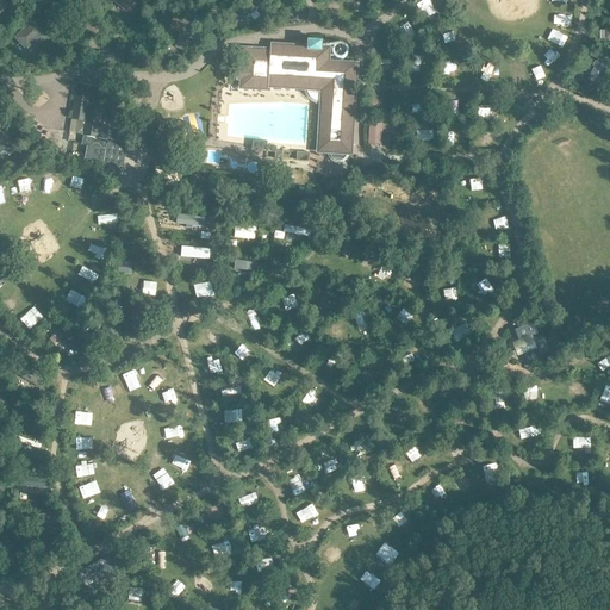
[(112,0),(113,0),(126,12),(135,0),(137,0),(138,0),(112,0)]
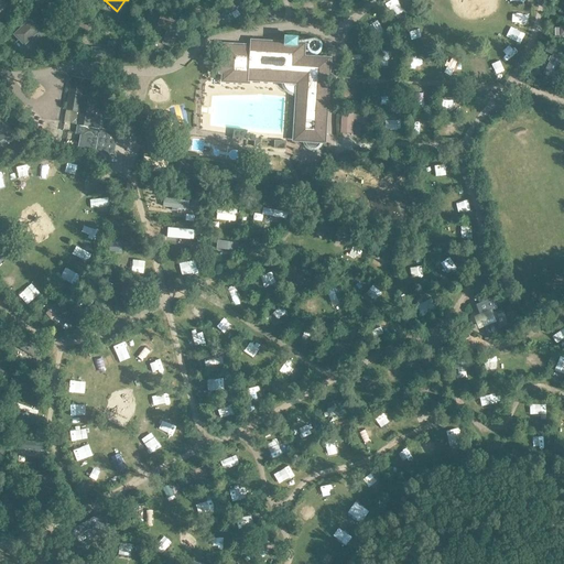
[(227,17),(230,14),(237,10),(232,3),(215,14),(219,22),(227,17)]
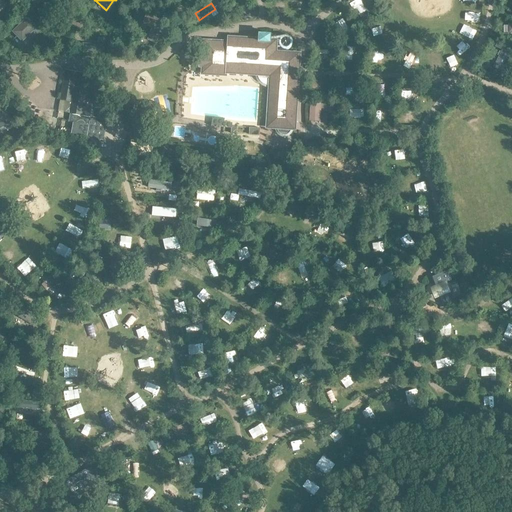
[(28,18),(12,33),(22,44),(38,29),(28,18)]
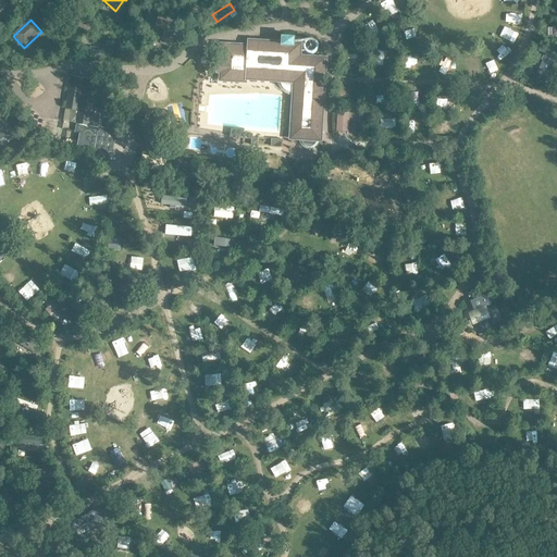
[(217,59),(215,74),(219,74),(218,82),(247,84),(247,81),(277,83),(280,87),(283,91),(286,94),(292,96),(288,140),(299,141),(300,145),(304,147),(307,149),(310,149),(313,148),(317,146),(319,143),(322,143),(327,57),(301,56),(302,42),(296,42),(296,38),(282,37),(282,41),(277,40),(247,39),(247,44),(220,42),(219,60),(217,59)]
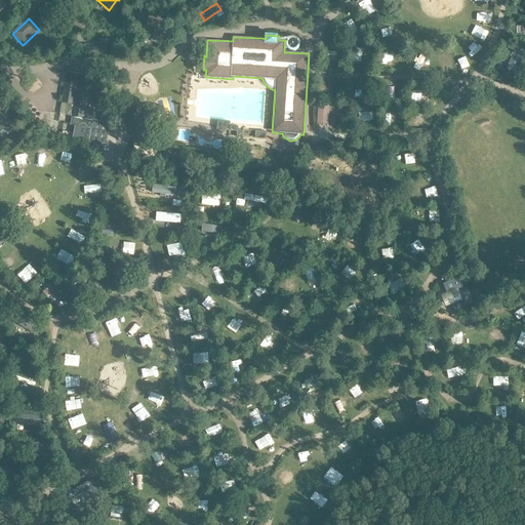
[(113,50),(116,44),(101,37),(97,43),(113,50)]
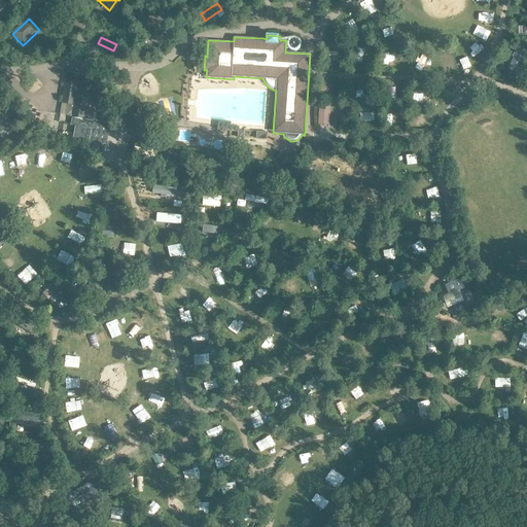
[(517,49),(516,53),(514,53),(512,57),(513,58),(507,70),(516,74),(526,54),(517,49)]
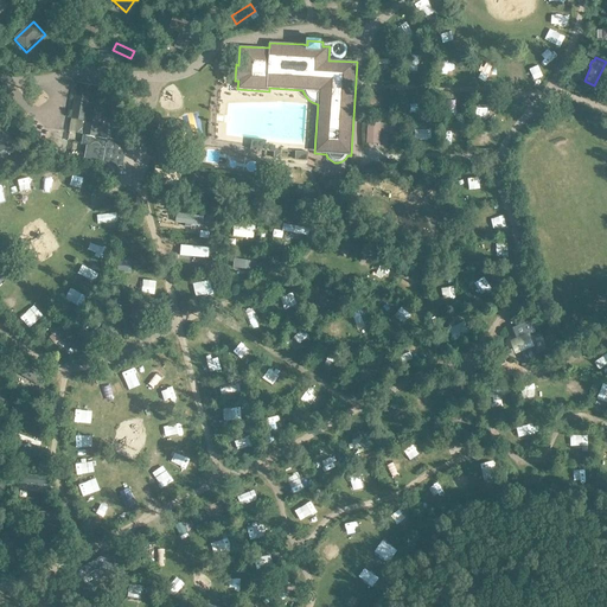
[(76,83),(70,119),(70,120),(84,122),(82,135),(81,145),(85,145),(104,148),(102,164),(101,176),(117,178),(120,166),(123,167),(126,142),(112,139),(114,120),(101,117),(106,88),(91,85),(93,83),(80,81),(78,83),(76,83)]
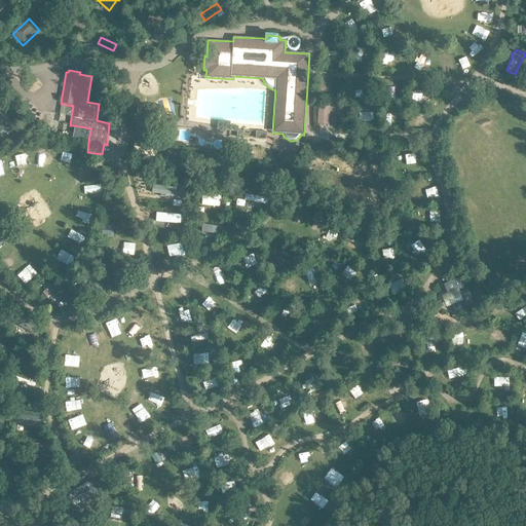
[(330,125),(331,104),(318,103),(317,124),(330,125)]
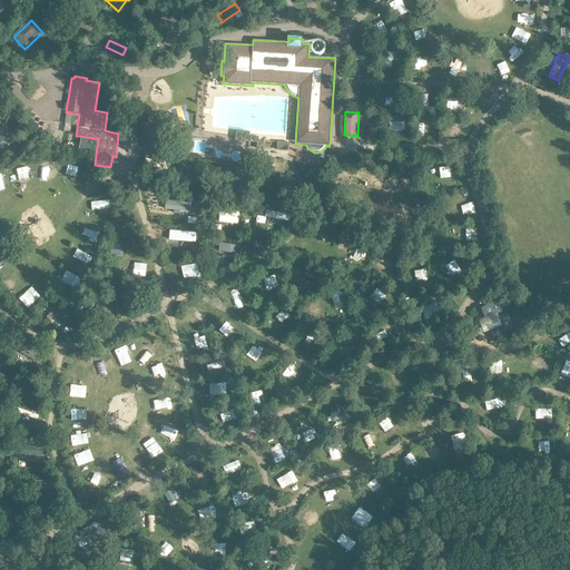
[(0,118),(0,145),(12,139),(0,118)]
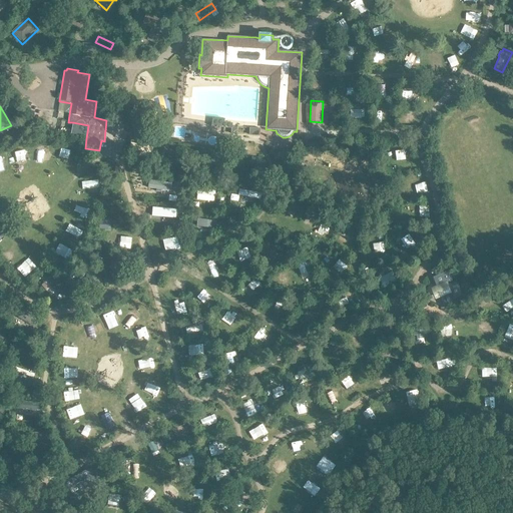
[(342,108),(334,107),(334,116),(342,116),(342,108)]
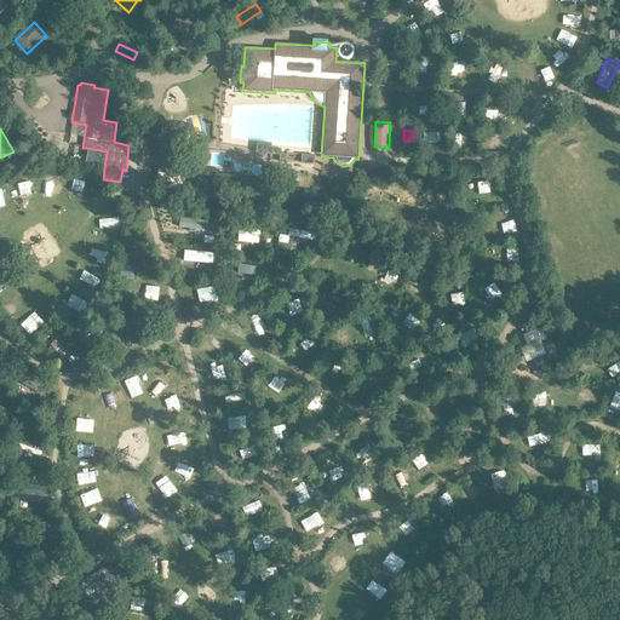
[(257,142),(256,153),(280,155),(281,149),(271,148),(271,144),(257,142)]
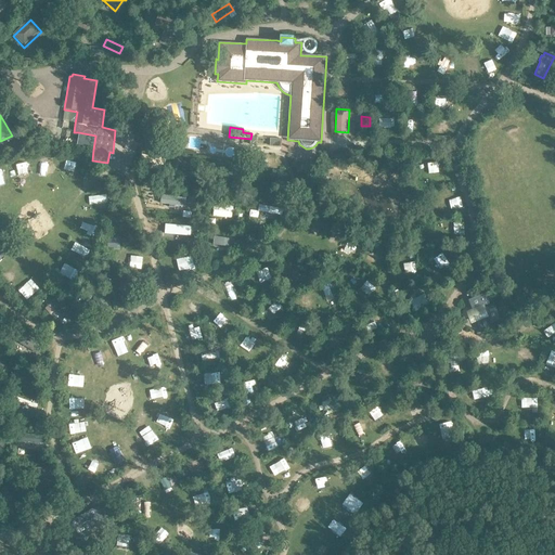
[(271,139),(270,147),(282,147),(283,140),(271,139)]
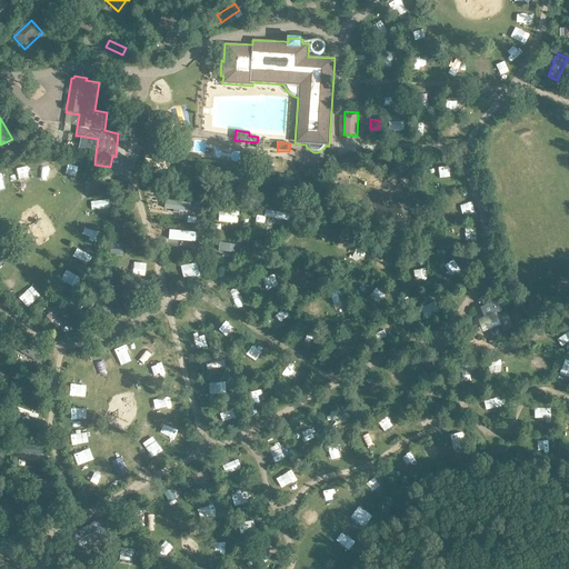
[(169,200),(168,208),(189,211),(190,202),(169,200)]
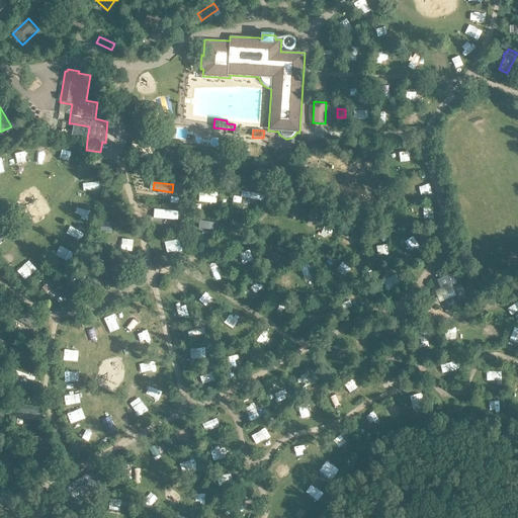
[(218,191),(198,189),(198,196),(209,197),(209,199),(213,199),(213,197),(217,197),(218,191)]
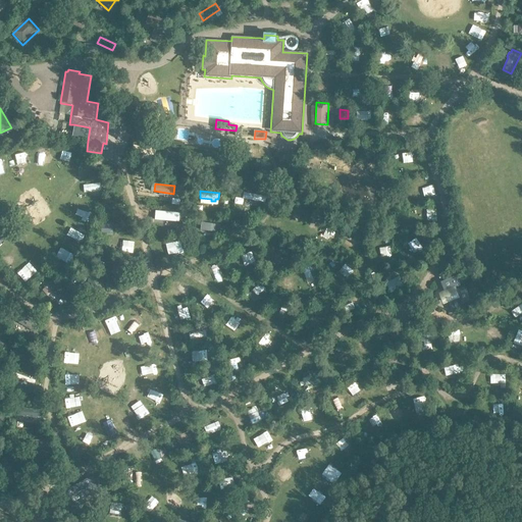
[(243,199),(265,203),(266,197),(244,193),(243,199)]
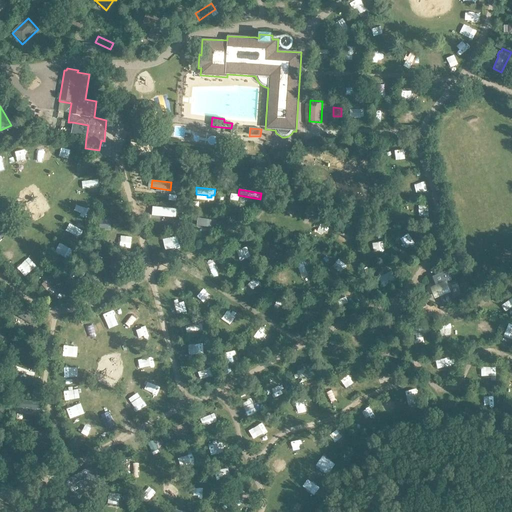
[(173,210),(155,211),(156,218),(168,217),(168,219),(172,219),(172,216),(174,216),(173,210)]
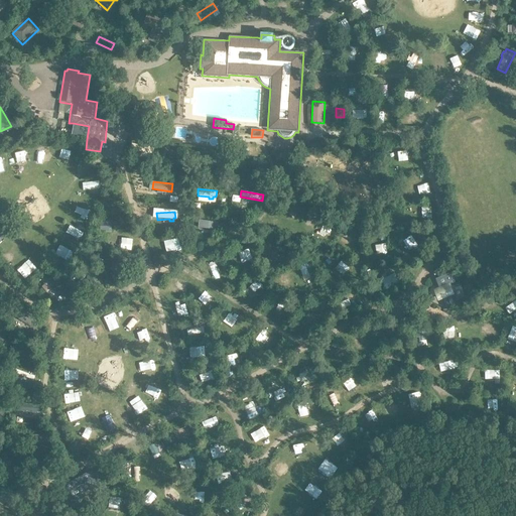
[(198,228),(218,230),(219,223),(199,220),(198,228)]
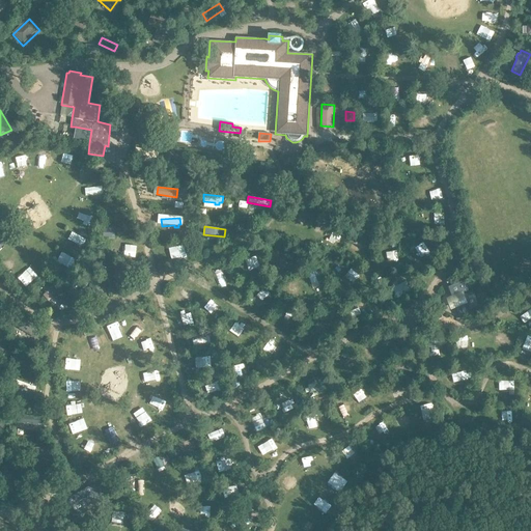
[(114,273),(132,282),(135,276),(118,267),(114,273)]
